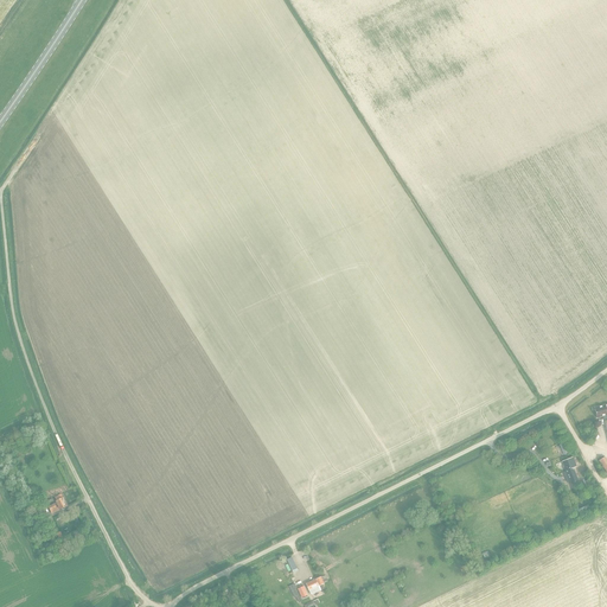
[(606,403),(594,408),(596,419),(606,416),(606,403)]
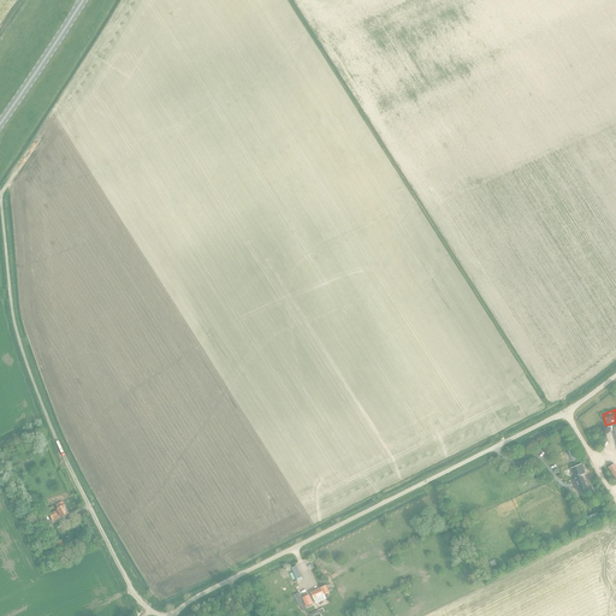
[(579,489),(580,491),(586,489),(581,474),(585,473),(581,465),(572,468),(575,478),(570,479),(574,490),(579,489)]
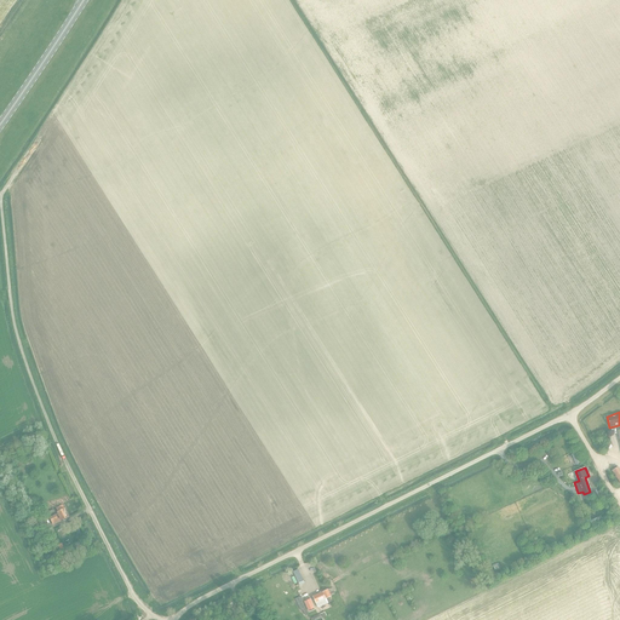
[(595,498),(597,501),(607,497),(603,488),(597,491),(600,495),(595,498)]
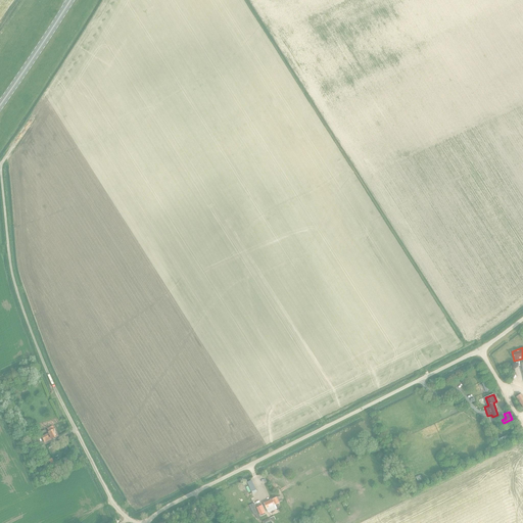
[(50,437),(51,439),(58,436),(54,429),(48,432),(49,434),(42,437),(44,440),(50,437)]
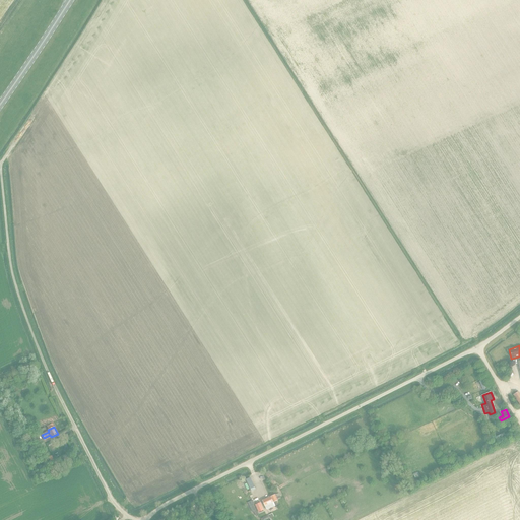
[(28,434),(31,442),(37,440),(34,432),(28,434)]
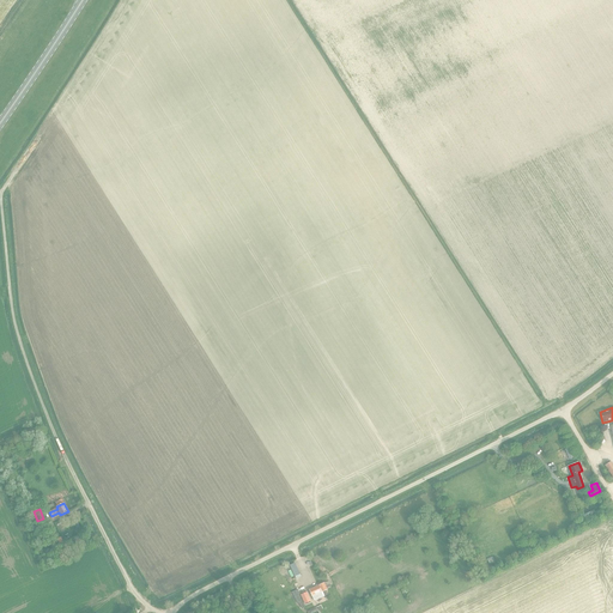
[(321,592),(327,589),(323,583),(319,586),(309,590),(311,596),(313,595),(314,598),(316,598),(315,595),(321,592)]
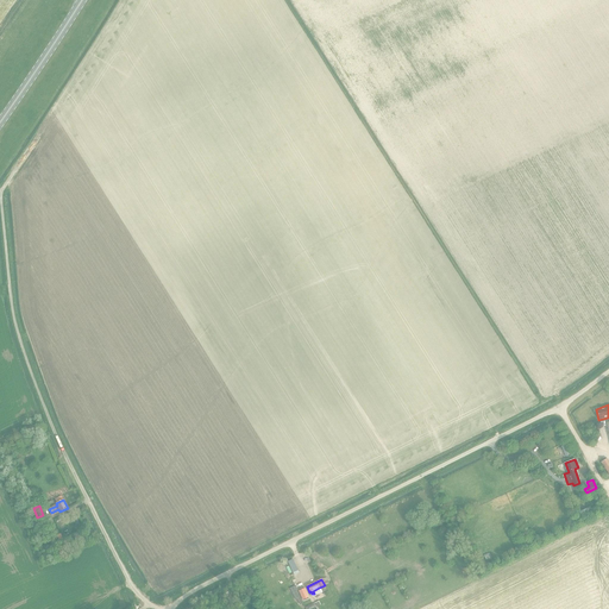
[(300,604),(305,603),(295,585),(289,589),(295,600),(296,598),(300,604)]
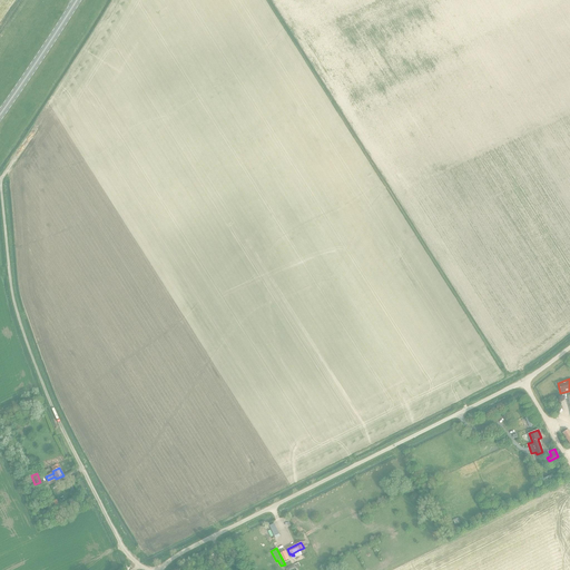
[(288,559),(285,550),(279,552),(284,561),(288,559)]
